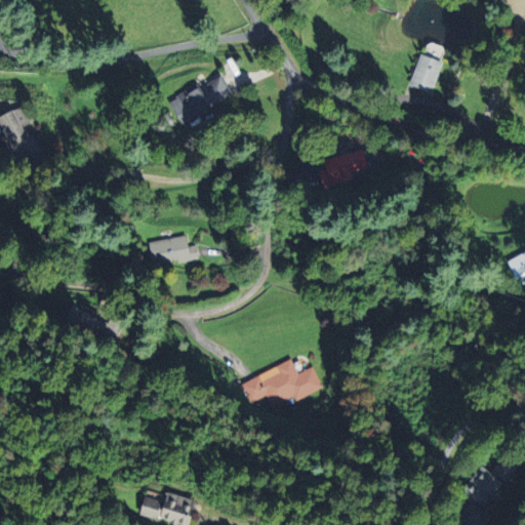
[(432,92),(438,59),(415,55),(408,87),(432,92)]
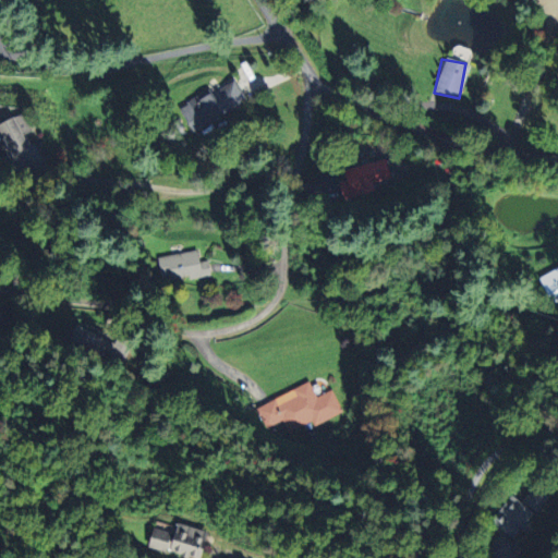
[(207,91),(176,107),(189,131),(243,100),(231,80),(208,93),(207,91)]
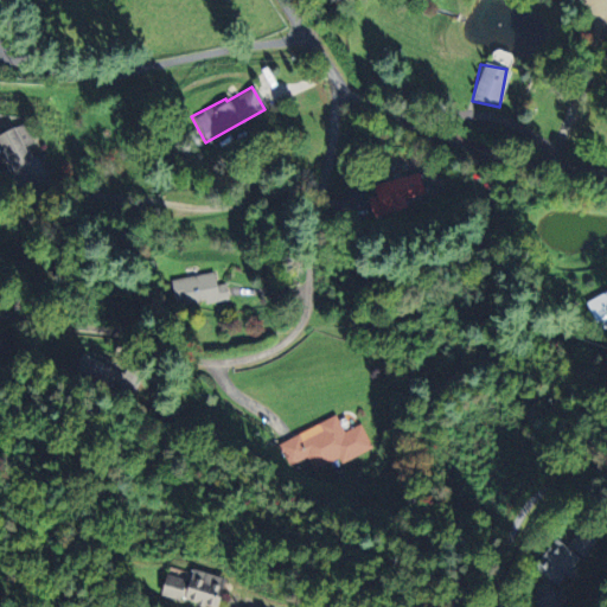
[(0,163),(4,161),(8,171),(32,158),(26,146),(33,141),(23,121),(0,133),(0,163)]
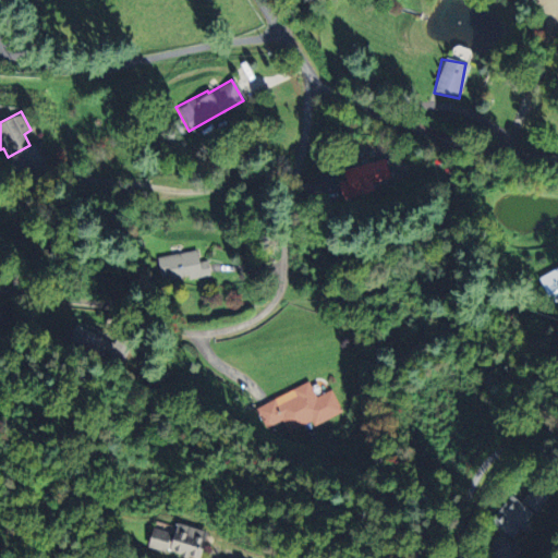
[(388,179),(384,159),(341,168),(344,180),(337,182),(341,199),(374,192),(372,182),(388,179)]
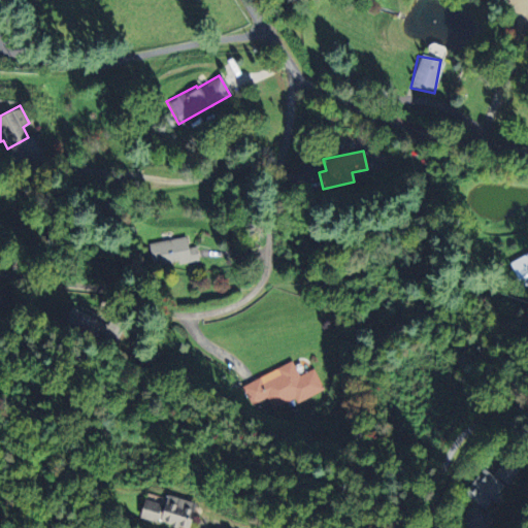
[(195,245),(187,248),(185,236),(147,242),(152,266),(197,259),(195,245)]
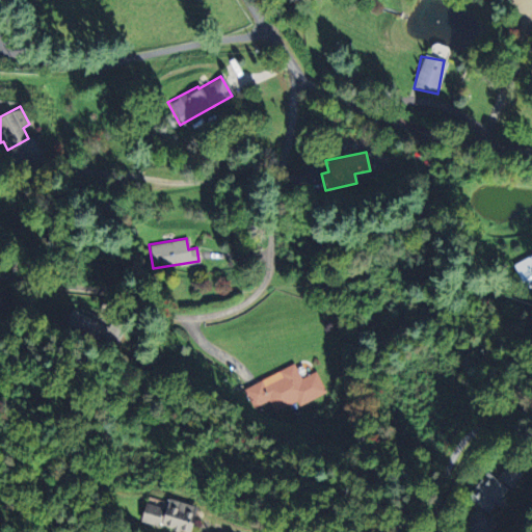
[(525,288),(531,285),(531,255),(514,263),(525,288)]
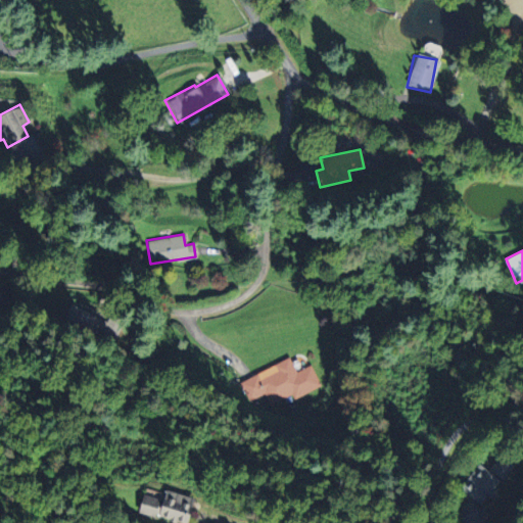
[(239,381),(247,400),(263,394),(268,406),(290,395),(292,398),(319,387),(310,365),(294,372),(288,359),(239,381)]
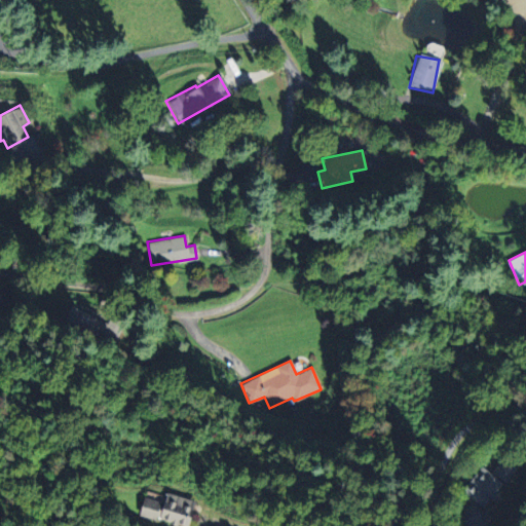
[(483,467),(462,490),(482,508),(517,468),(502,456),(489,473),(483,467)]
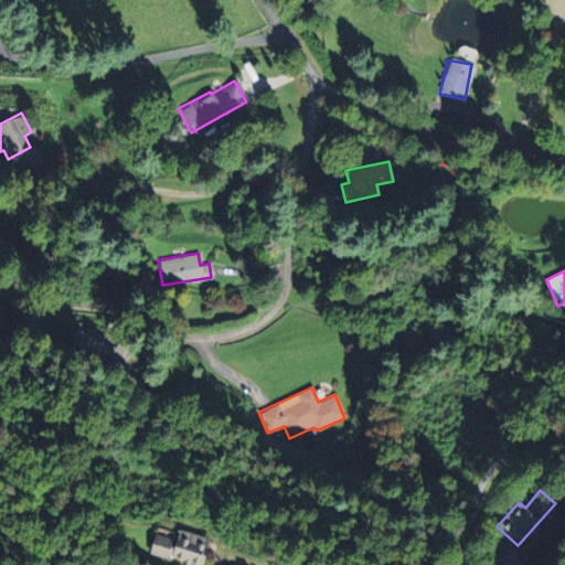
[(198,564),(206,536),(177,529),(173,540),(151,533),(146,552),(192,564),(198,564)]
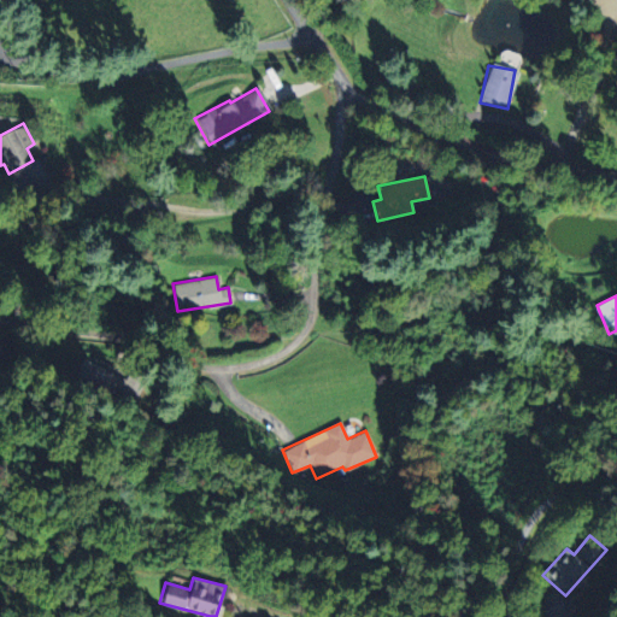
All buildings are outlined.
